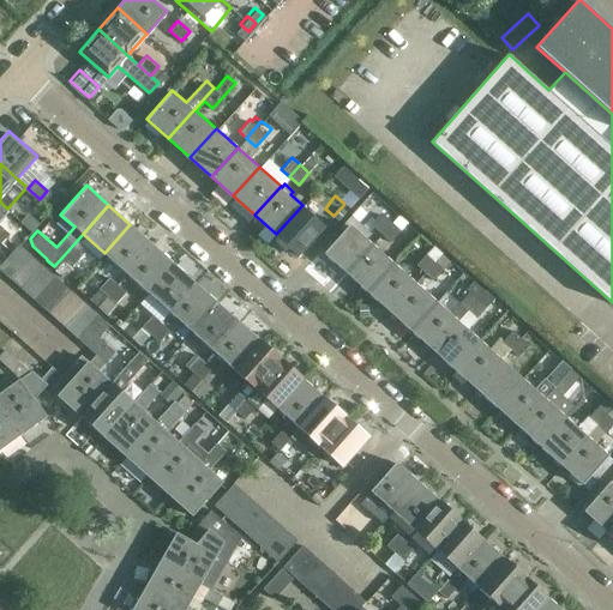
[(302,205),(276,234),(299,253),(324,224),(302,205)]
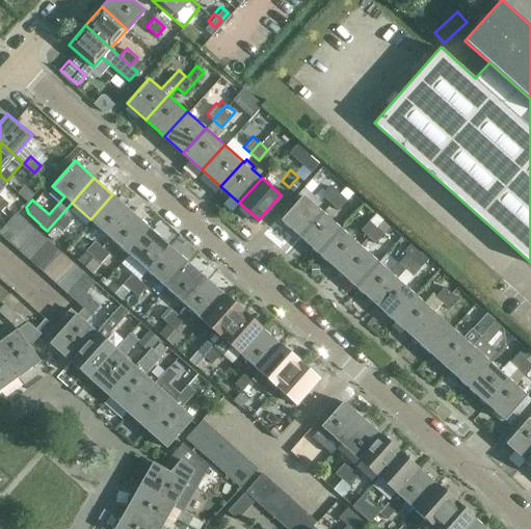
[(339,191),(333,185),(323,195),(329,202),(339,191)]
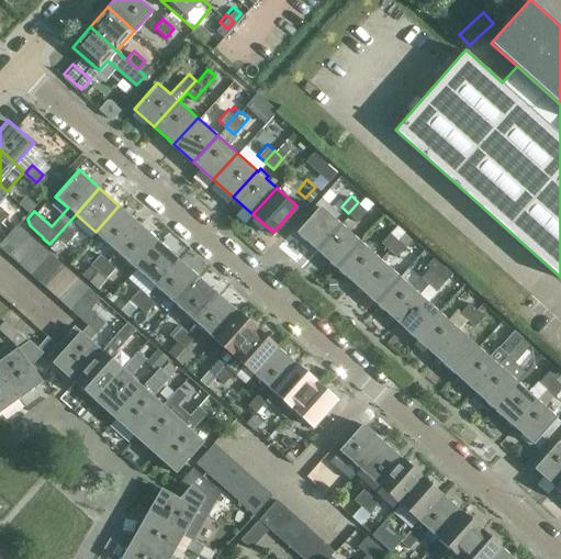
[(358,202),(348,213),(357,221),(367,210),(358,202)]
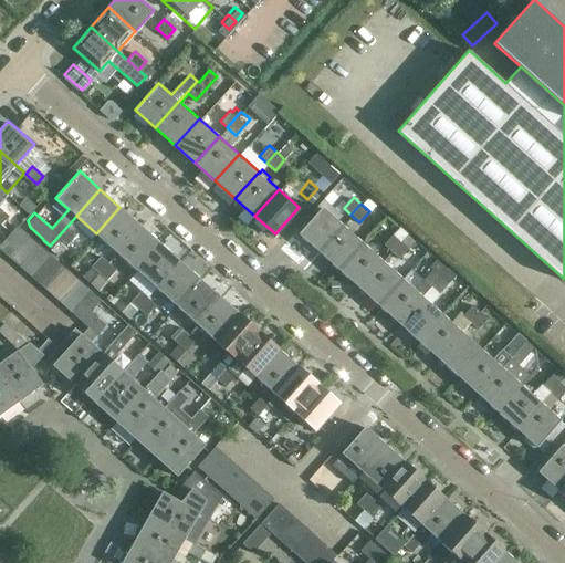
[(299,232),(318,250),(343,223),(323,205),(299,232)]
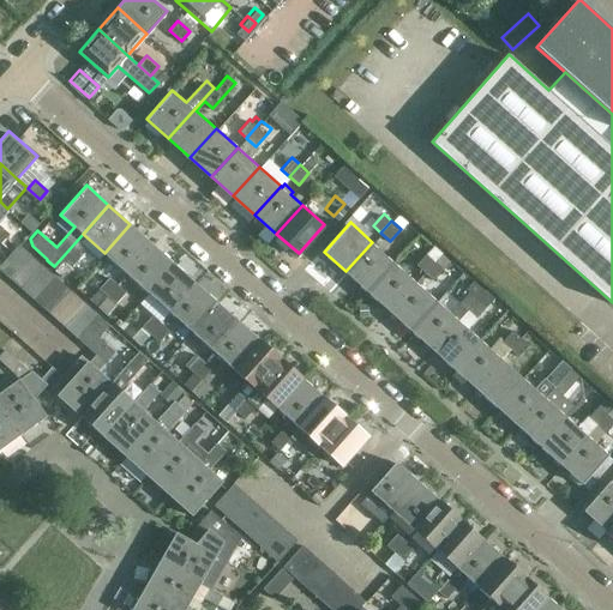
[(151,243),(130,224),(104,253),(126,272),(151,243)]
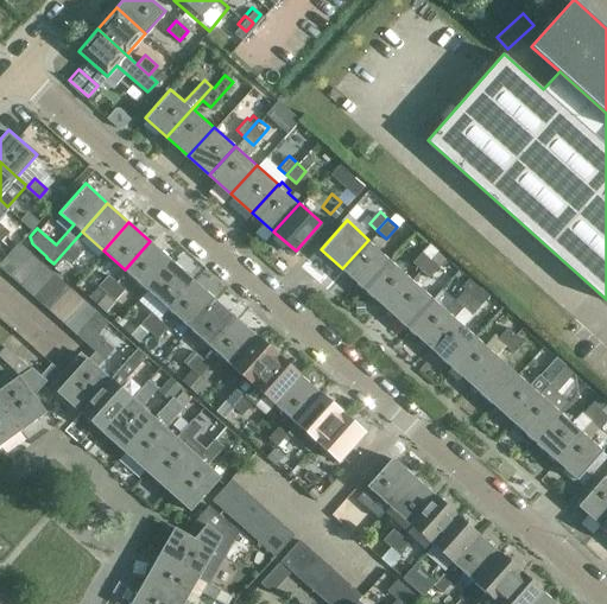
[(431,241),(429,242),(425,239),(422,243),(425,247),(422,249),(412,261),(419,268),(438,248),(431,241)]
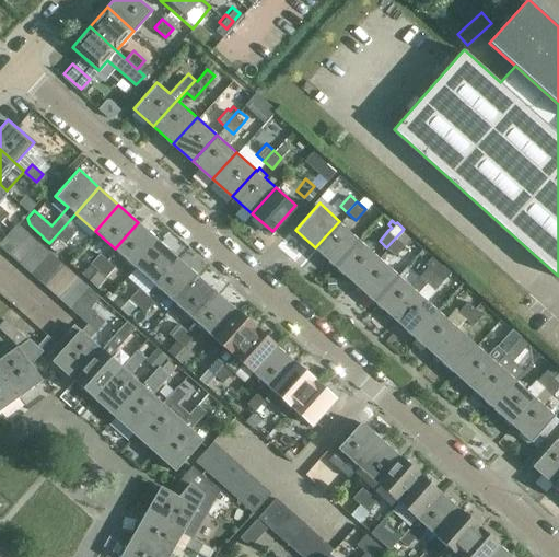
[(339,221),(315,247),(335,265),(359,239),(339,221)]
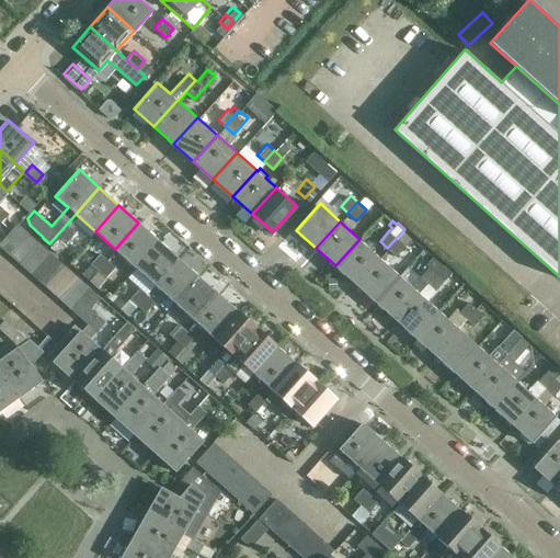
[(0,245),(9,252),(27,231),(18,223),(0,241),(0,245)]
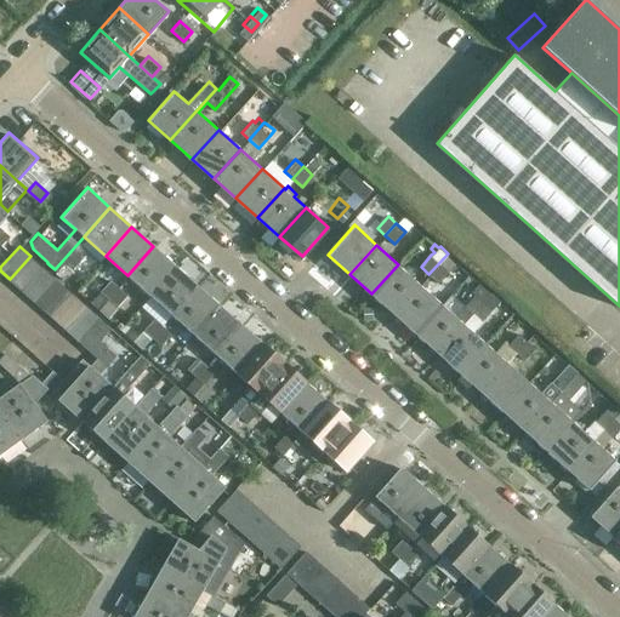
[(175,266),(153,246),(128,275),(149,295),(175,266)]
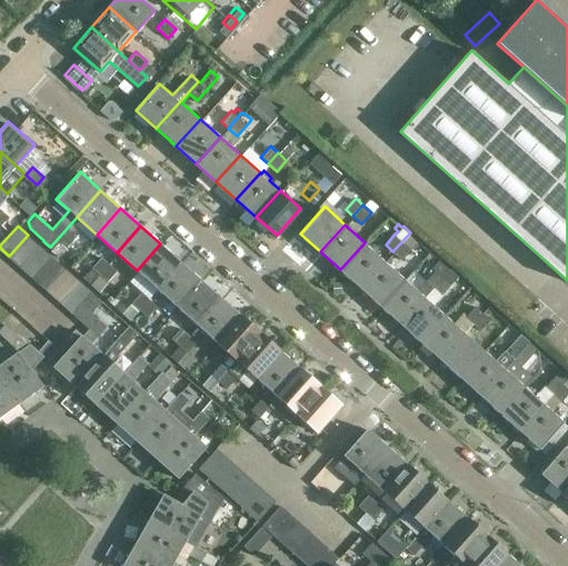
[(77,235),(68,227),(50,247),(51,248),(50,249),(58,256),(77,235)]
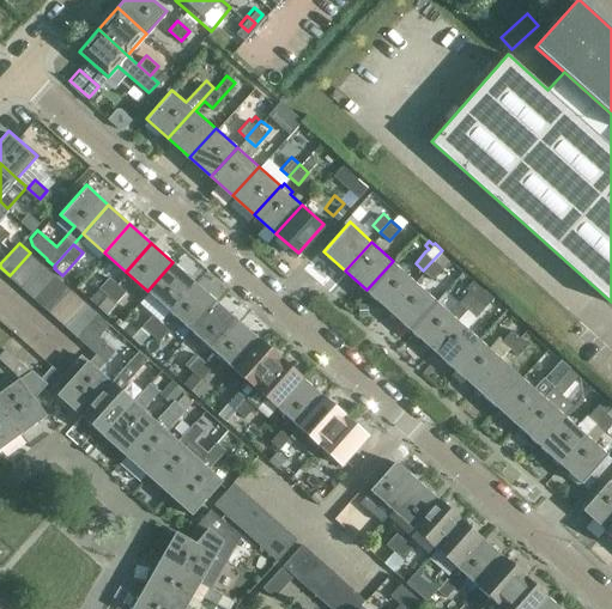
[(442,250),(423,270),(432,279),(450,260),(442,251),(442,250)]
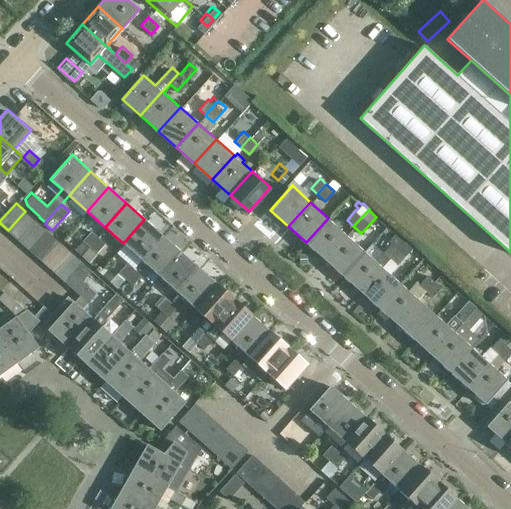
[(25,211),(8,230),(18,239),(35,220),(25,211)]
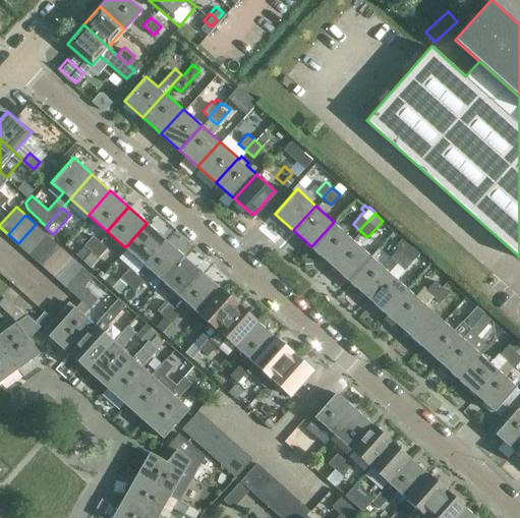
[(334,222),(311,246),(330,263),(352,238),(334,222)]
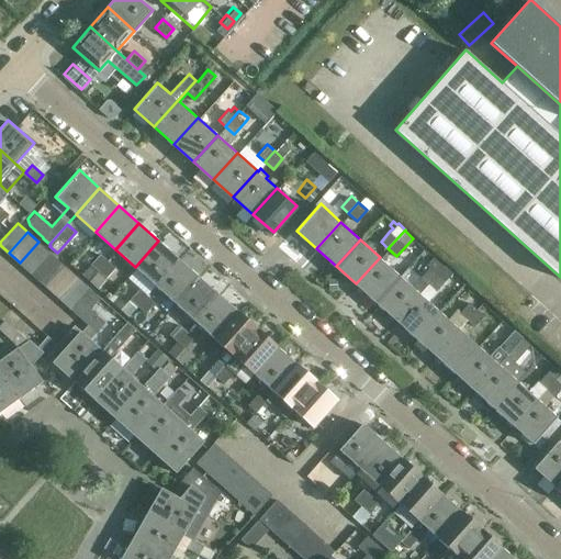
[(178,258),(158,241),(135,267),(155,284),(178,258)]
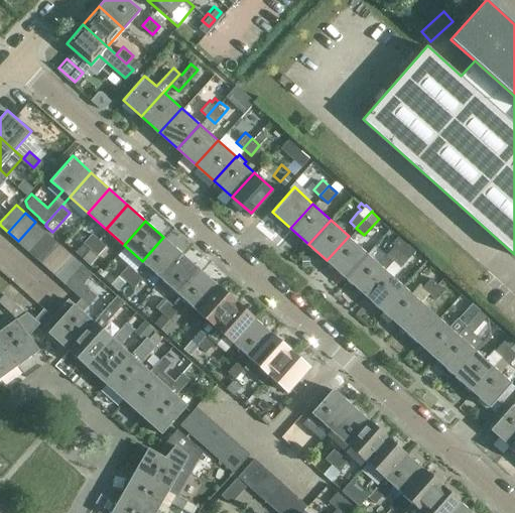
[(35,222),(18,241),(27,249),(44,230),(35,222)]
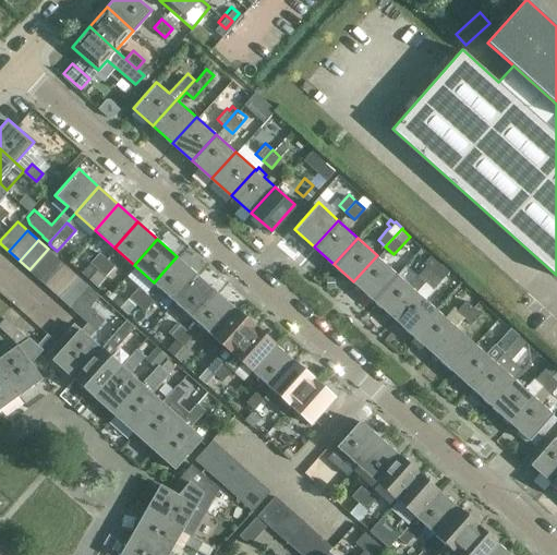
[(48,249),(29,269),(39,279),(58,257),(48,249)]
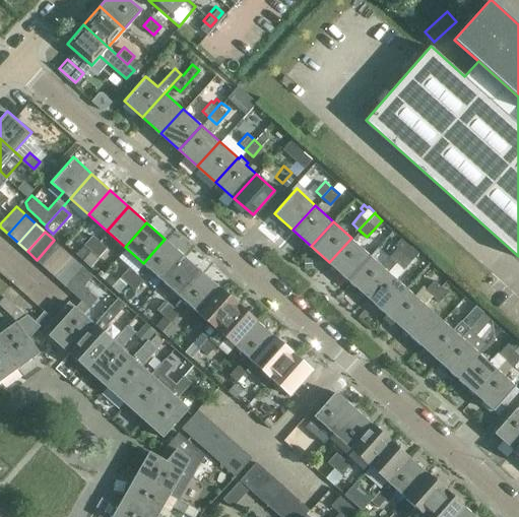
[(92,234),(83,244),(75,253),(82,258),(99,239),(92,234)]
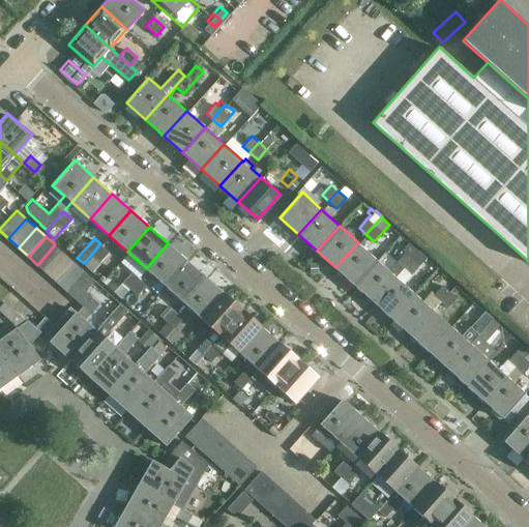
[(377,259),(354,284),(373,300),(418,250),(417,250),(417,249),(409,241),(402,249),(405,252),(398,259),(395,258),(386,267),(377,259)]
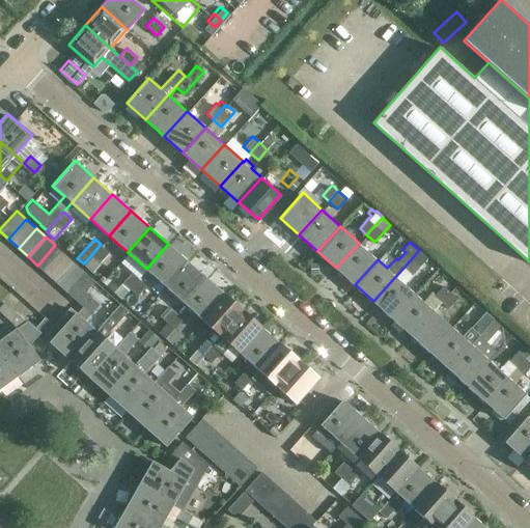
[(359,243),(336,268),(355,284),(378,259),(359,243)]
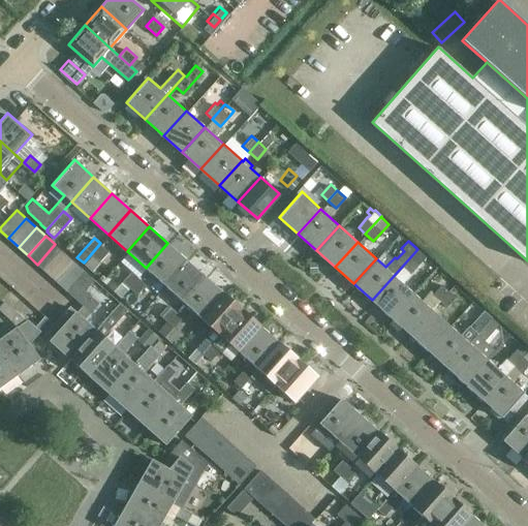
[(100,243),(84,263),(85,264),(93,254),(99,261),(109,250),(100,243)]
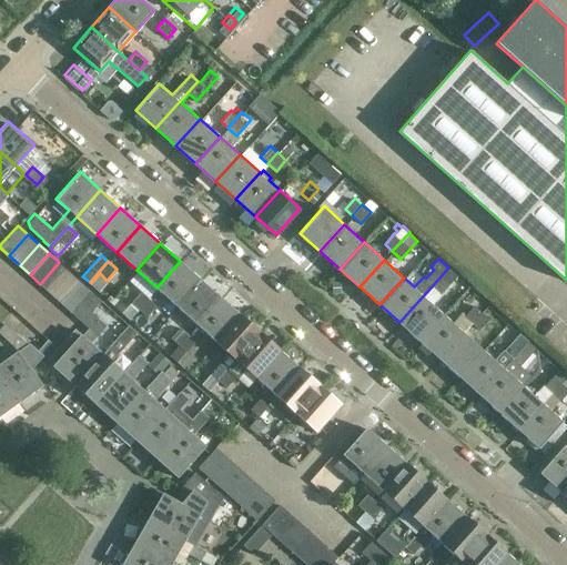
[(200,279),(180,261),(157,288),(176,305),(200,279)]
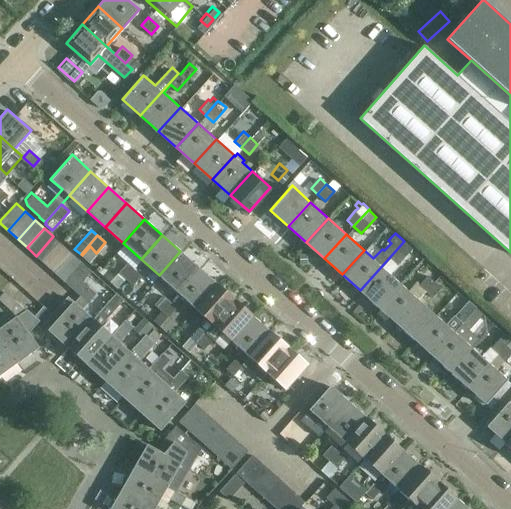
[(53,236),(36,256),(45,263),(62,244),(53,236)]
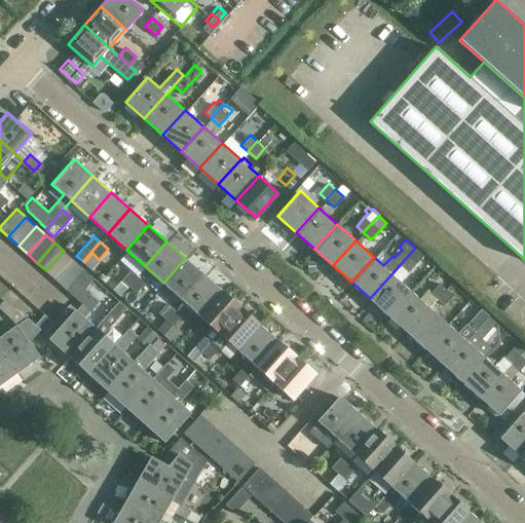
[(415,248),(370,298),(388,314),(411,290),(401,281),(409,272),(408,271),(416,262),(417,262),(424,255),(416,248),(416,249),(415,248)]
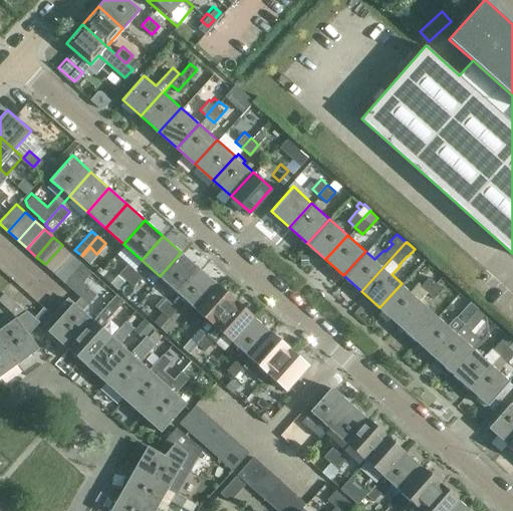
[(62,245),(45,264),(54,272),(71,253),(62,245)]
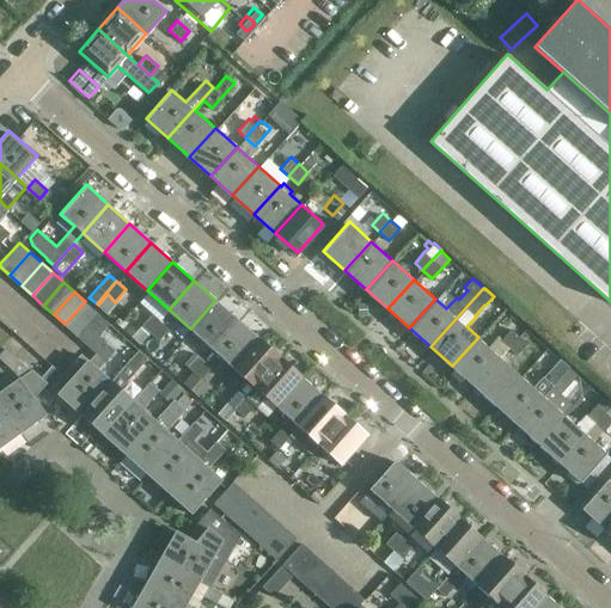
[(237,319),(215,300),(190,329),(212,348),(237,319)]
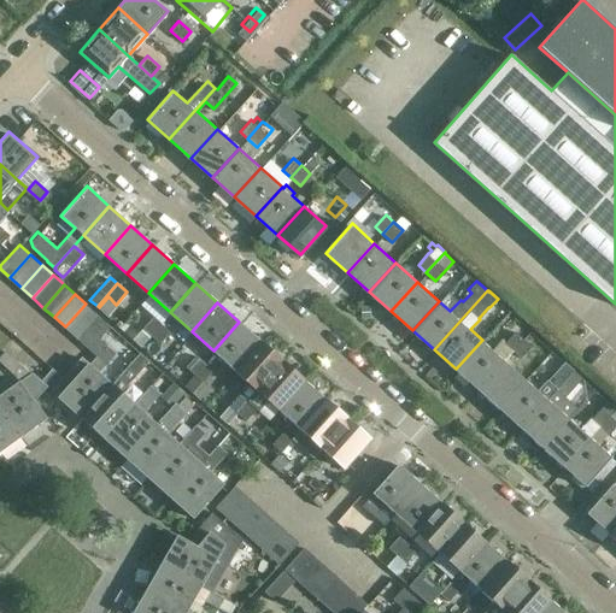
[(86,304),(65,326),(76,337),(97,313),(86,304)]
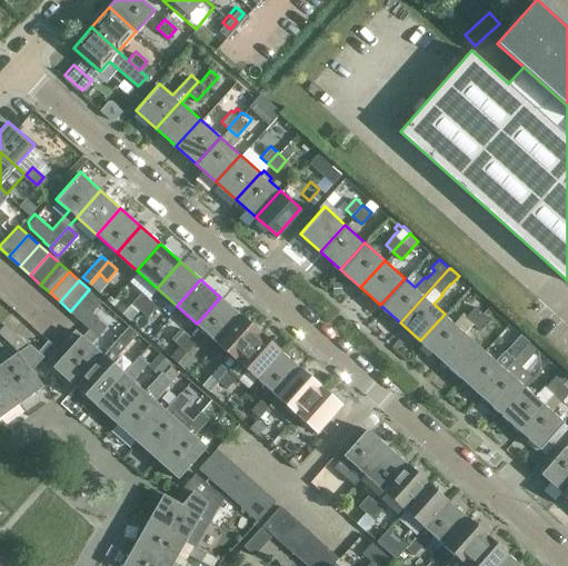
[(89,289),(70,311),(82,321),(91,311),(101,300),(89,289)]
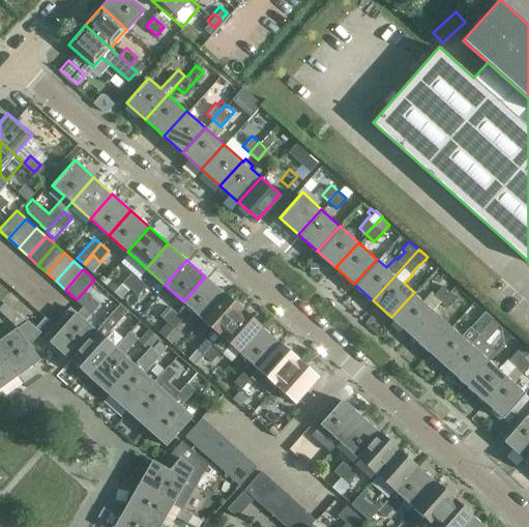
[(138,276),(131,271),(122,282),(128,287),(138,276)]
